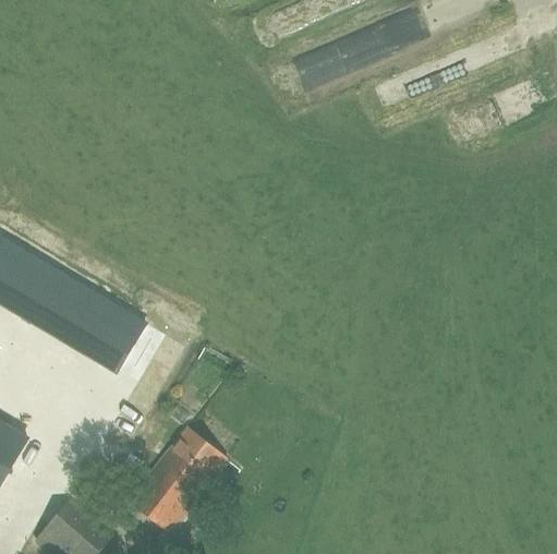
[(414,39),(407,16),(346,36),(353,60),(414,39)]
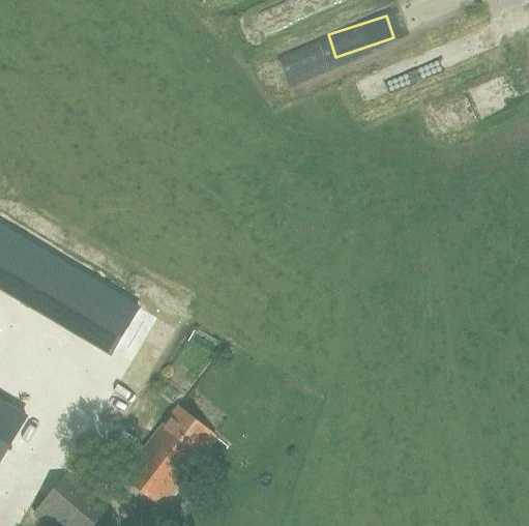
[(97,338),(115,348),(141,305),(123,295),(97,338)]
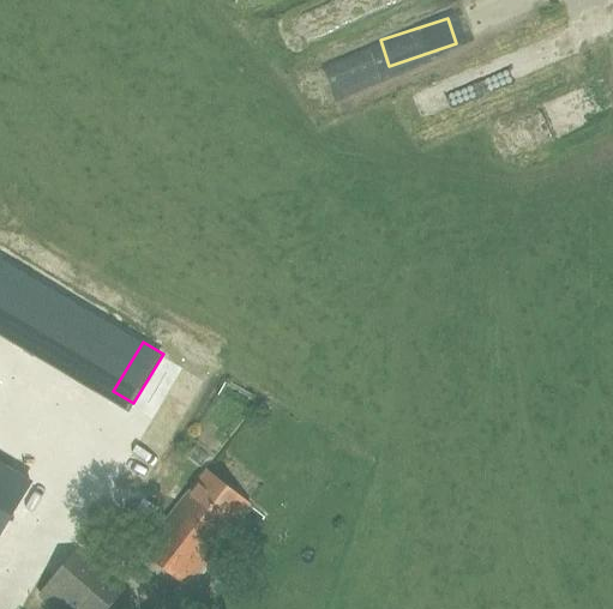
[(24,464),(134,516),(151,480),(42,427),(24,464)]
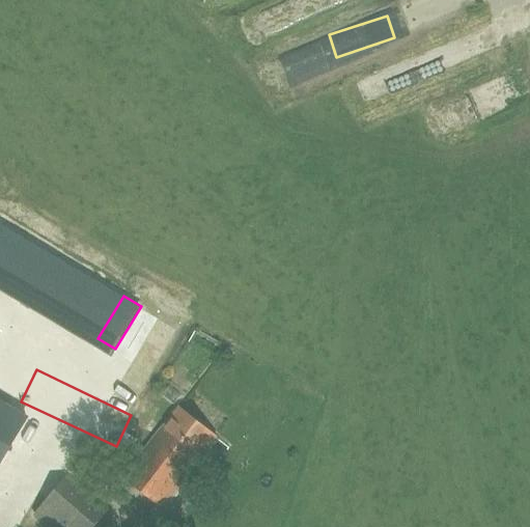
[(0,403),(0,462),(26,418),(0,403)]
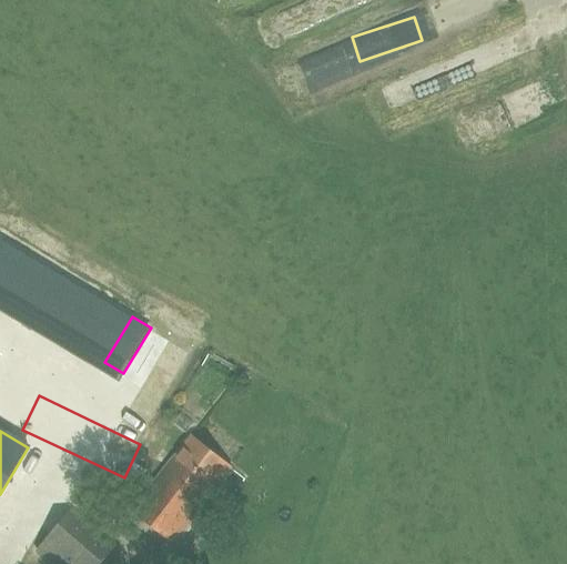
[(216,484),(232,464),(192,434),(178,454),(175,452),(133,507),(175,540),(218,485),(216,484)]
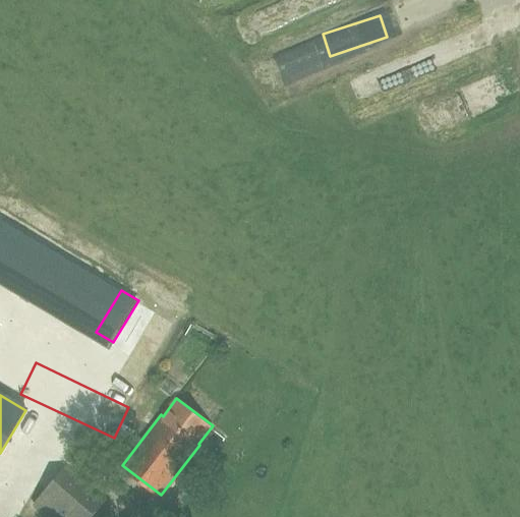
[(123,422),(115,436),(126,443),(134,428),(123,422)]
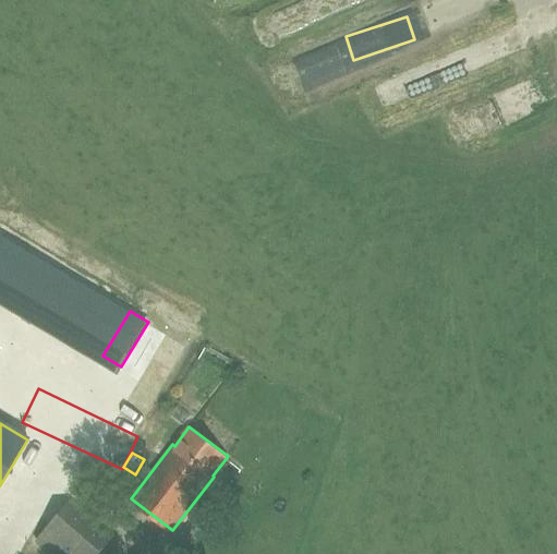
[(37,536),(57,553),(94,553),(110,538),(72,504),(69,501),(50,521),(37,536)]
